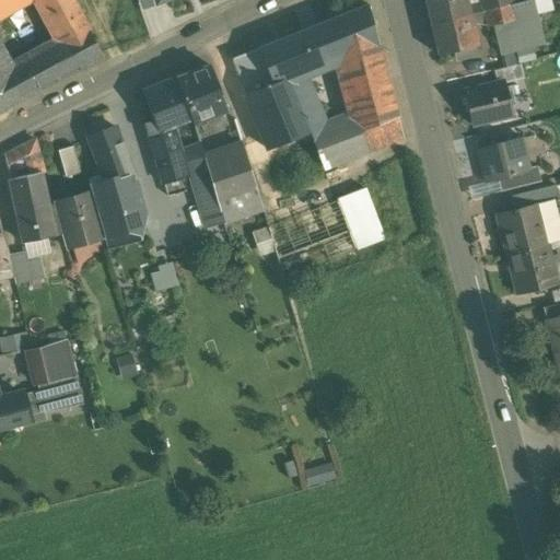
[(0,0),(0,12),(23,0),(0,0)]
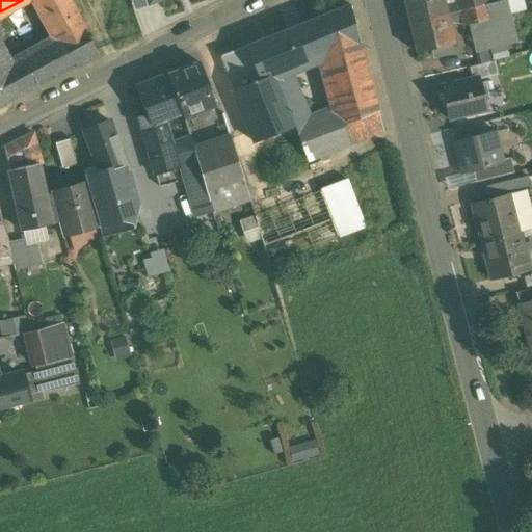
[(82,26),(68,0),(35,0),(56,38),(82,26)]
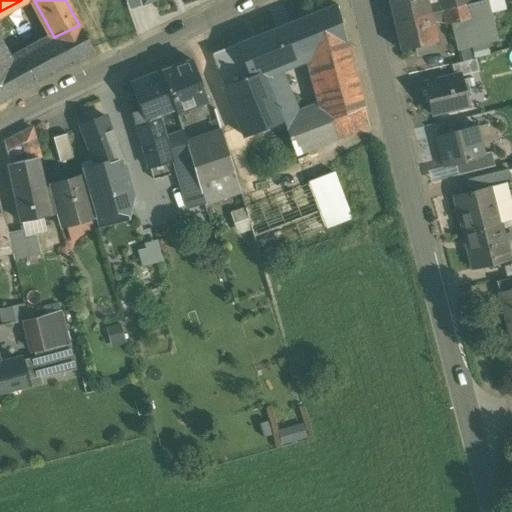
[(127,0),(130,8),(145,3),(143,0),(127,0)]
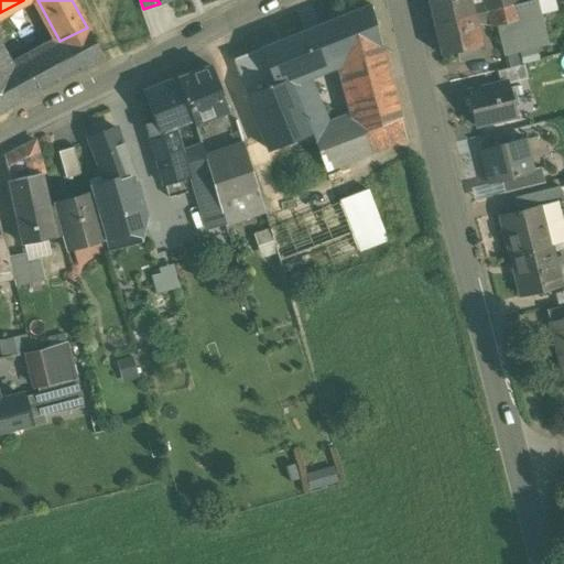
[(427,0),(433,25),(473,15),(469,4),(468,0),(427,0)]
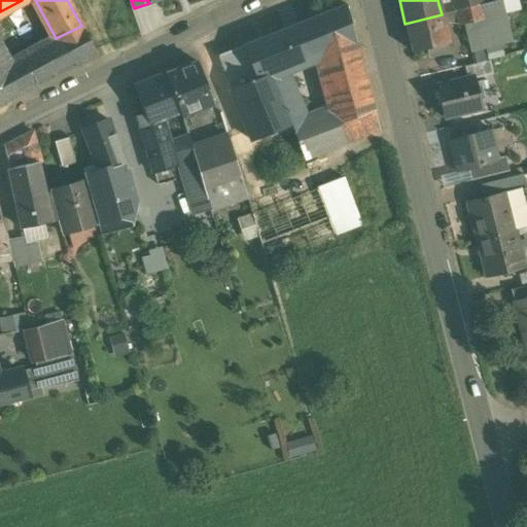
[(453,0),(438,4),(442,14),(455,10),(453,0)]
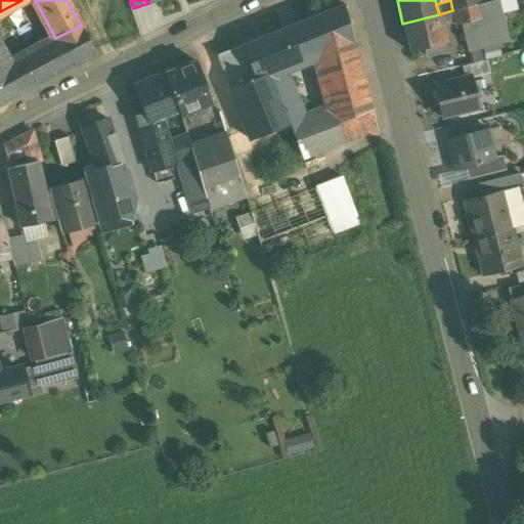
[(452,10),(439,14),(441,24),(454,20),(455,26),(462,25),(461,24),(500,13),(496,0),(494,0),(489,1),(452,10)]
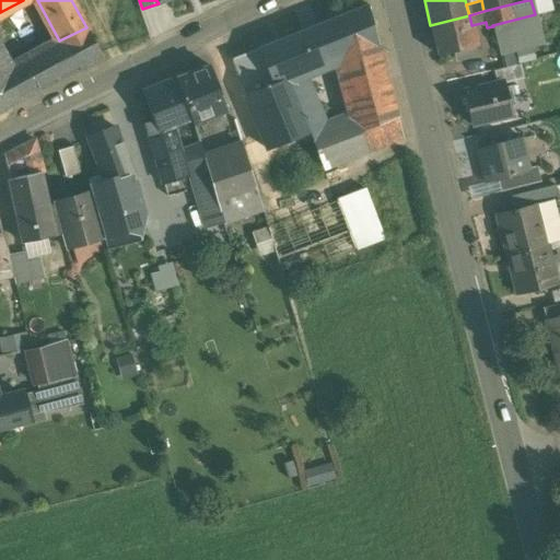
[(480,0),(481,0),(483,11),(523,1),(522,0),(480,0)]
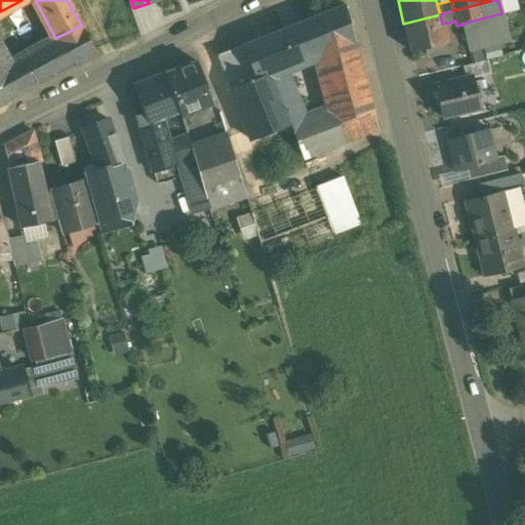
[(345,5),(317,16),(330,50),(316,56),(328,104),(367,90),(345,5)]
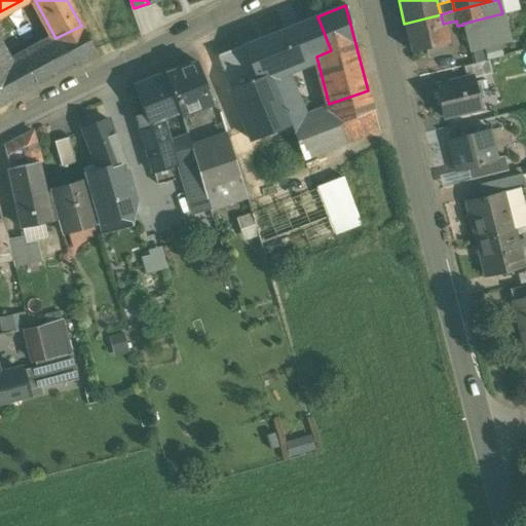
[(502,13),(462,24),(463,25),(470,52),(510,42),(502,13)]
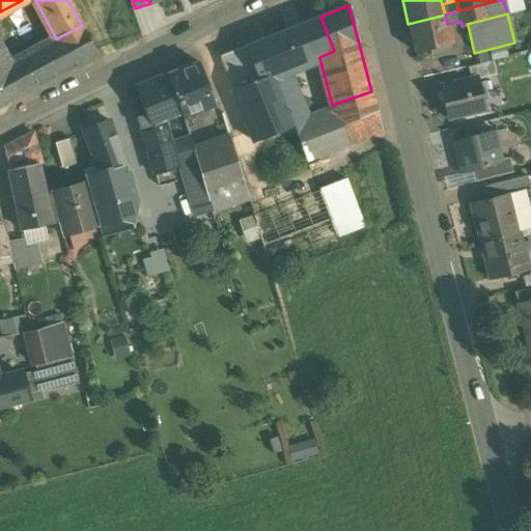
[(445,15),(408,24),(415,52),(431,48),(434,54),(442,52),(440,46),(452,43),(447,24),(445,15)]
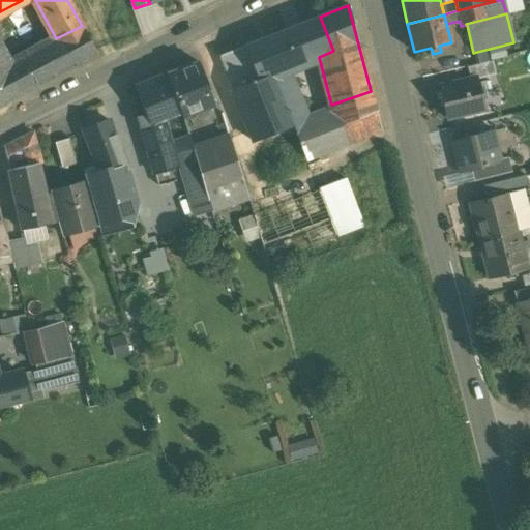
[(320,17),(286,30),(299,64),(319,57),(333,51),(320,17)]
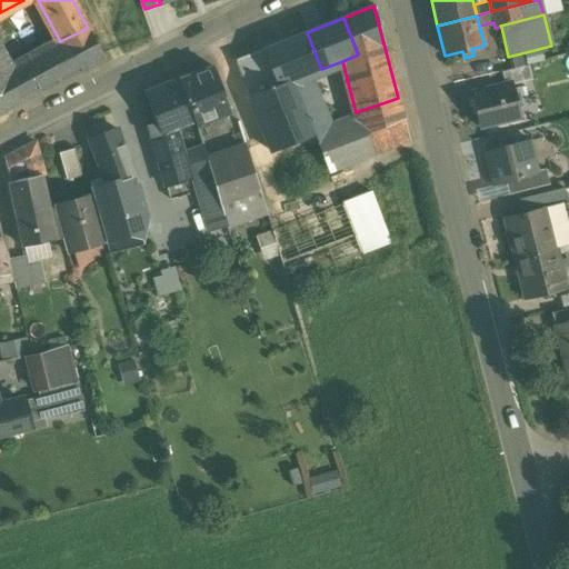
[(88,28),(60,41),(8,71),(23,100),(103,57),(88,28)]
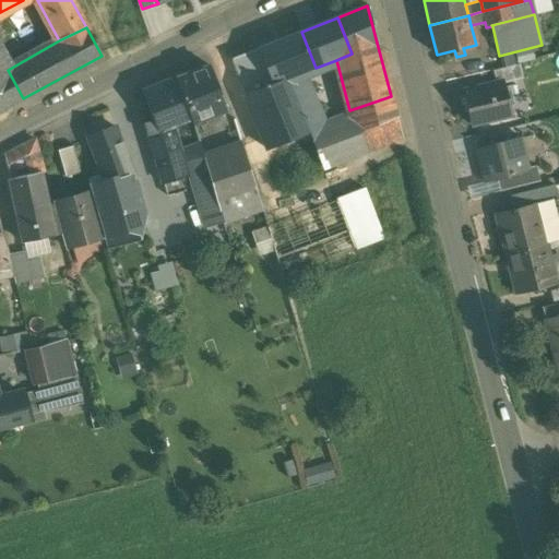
[(301,32),(259,49),(273,85),(289,79),(316,68),(301,32)]
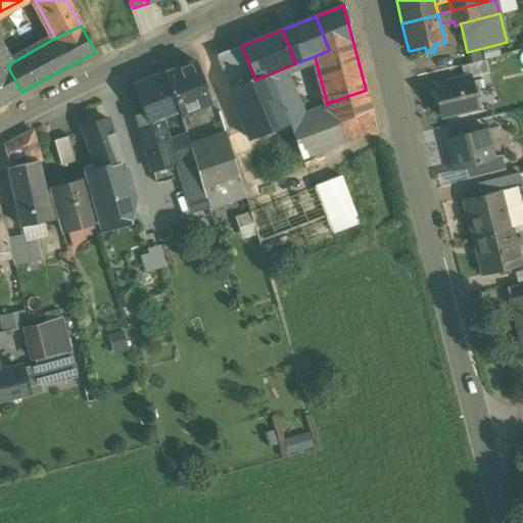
[(242,46),(217,55),(230,88),(255,80),(242,46)]
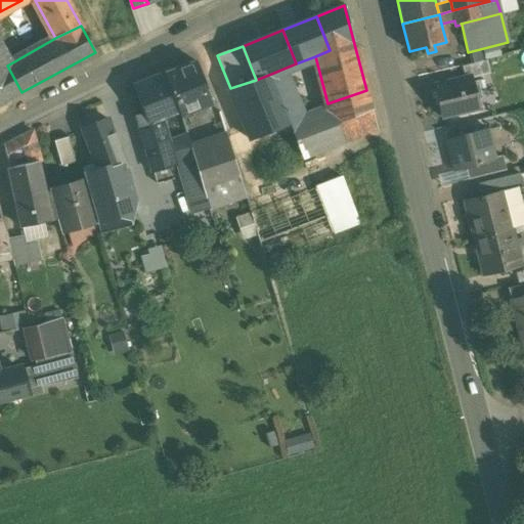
[(0,51),(0,103),(22,92),(7,66),(0,51)]
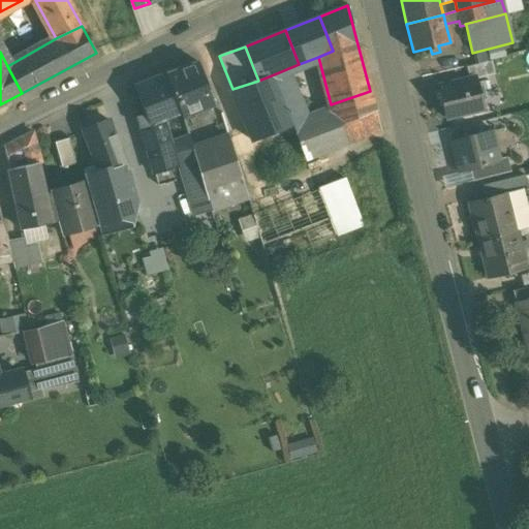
[(488,62),(466,67),(468,80),(475,78),(475,79),(491,75),(488,62)]
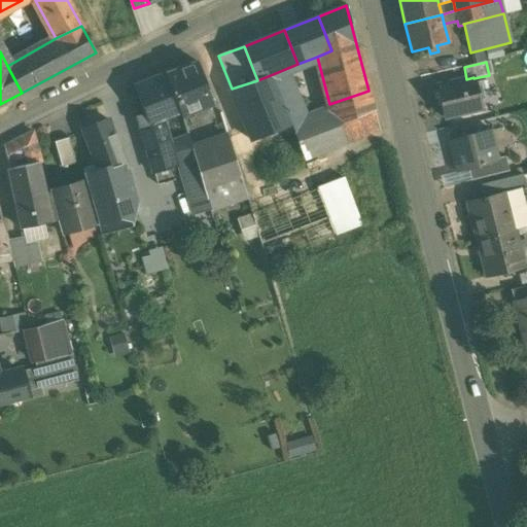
[(197,63),(167,75),(181,112),(182,114),(210,104),(205,89),(206,89),(197,63)]
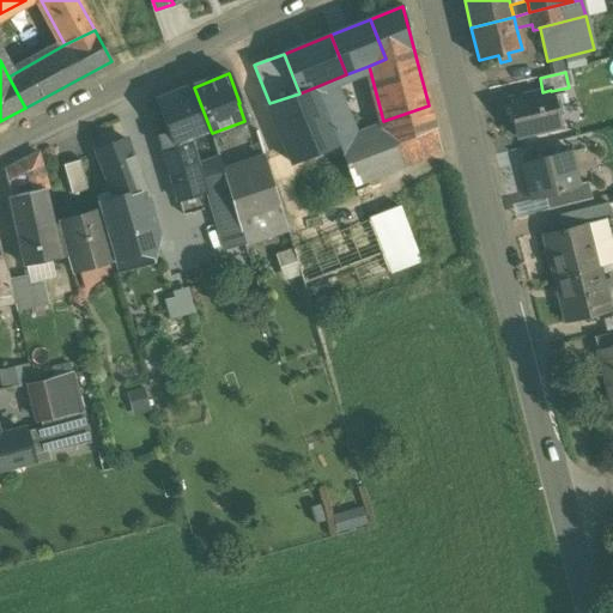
[(269,103),(268,104),(292,165),(339,146),(341,145),(340,144),(317,86),(299,93),(269,103)]
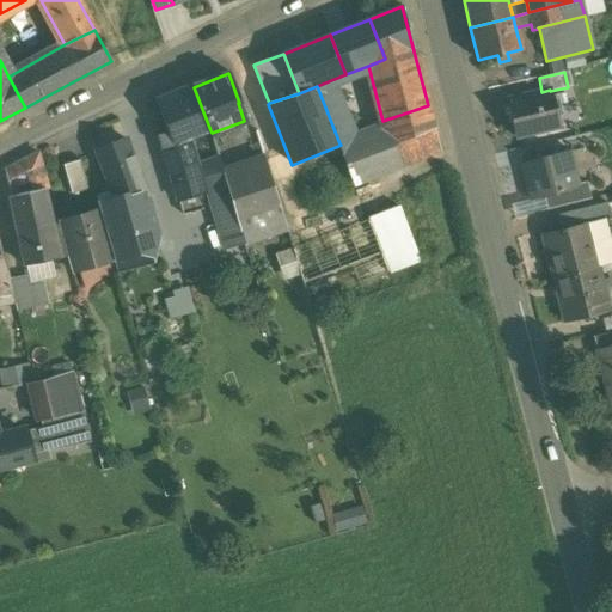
[(194,87),(157,102),(169,133),(172,145),(184,140),(210,130),(194,87)]
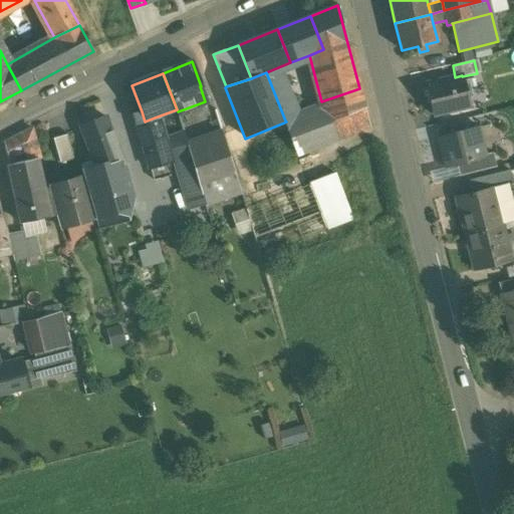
[(455,77),(425,84),(433,116),(470,107),(462,76),(462,75),(455,77)]
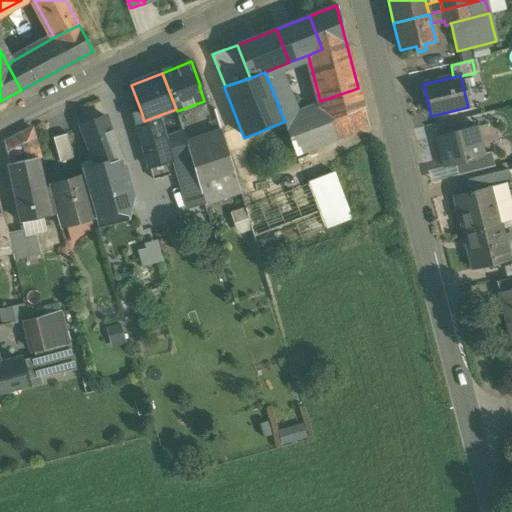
[(358,88),(320,101),(322,106),(334,139),(368,127),(358,88)]
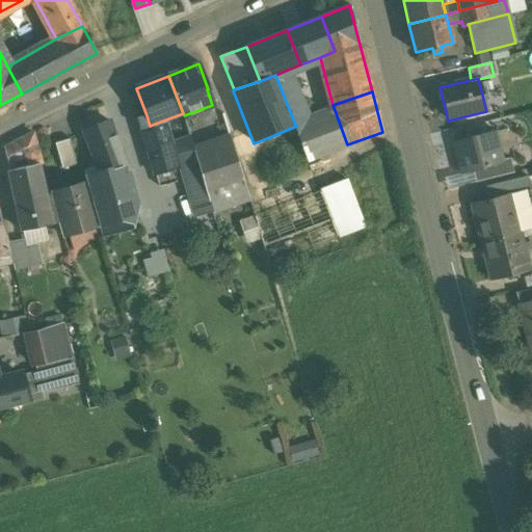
[(335,110),(295,125),(296,126),(294,127),(308,160),(347,144),(335,110)]
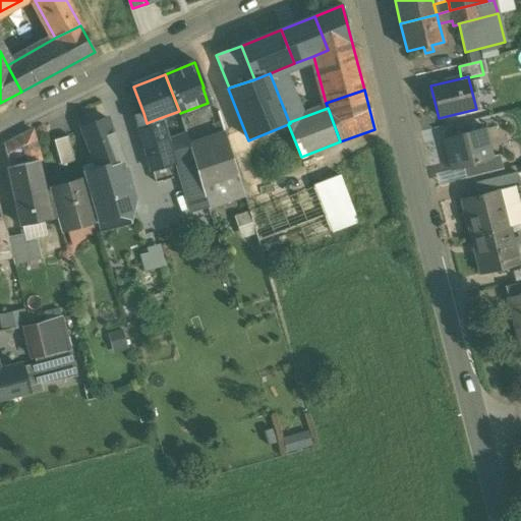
[(157,119),(147,123),(143,113),(135,115),(146,149),(163,143),(165,143),(164,141),(157,119)]
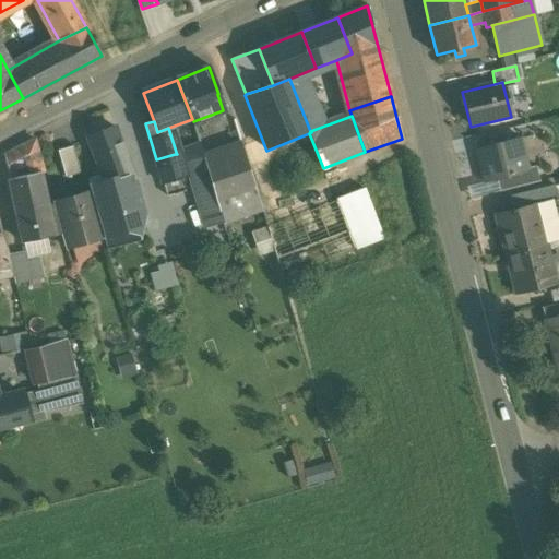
[(115,127),(87,138),(104,180),(114,178),(134,174),(115,127)]
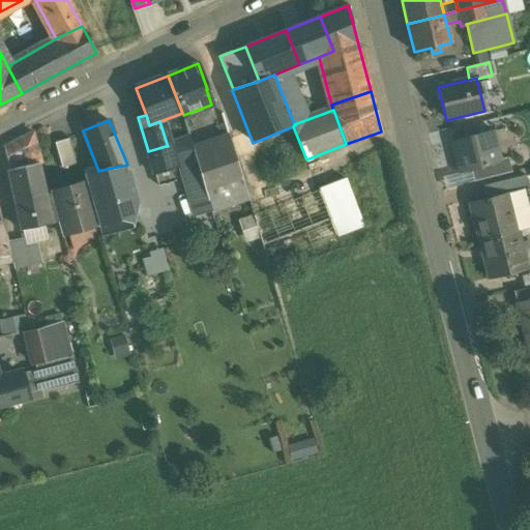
[(492,131),(452,142),(460,173),(470,171),(500,164),(499,160),(492,131)]
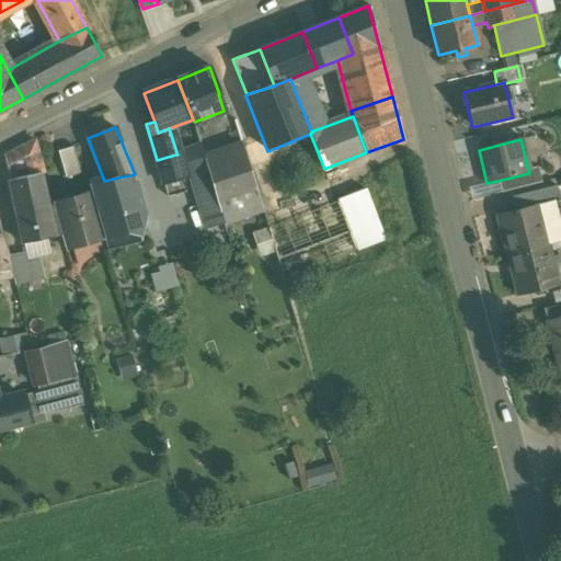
[(43,174),(34,141),(4,157),(7,167),(29,156),(34,175),(41,173),(41,174),(43,174)]
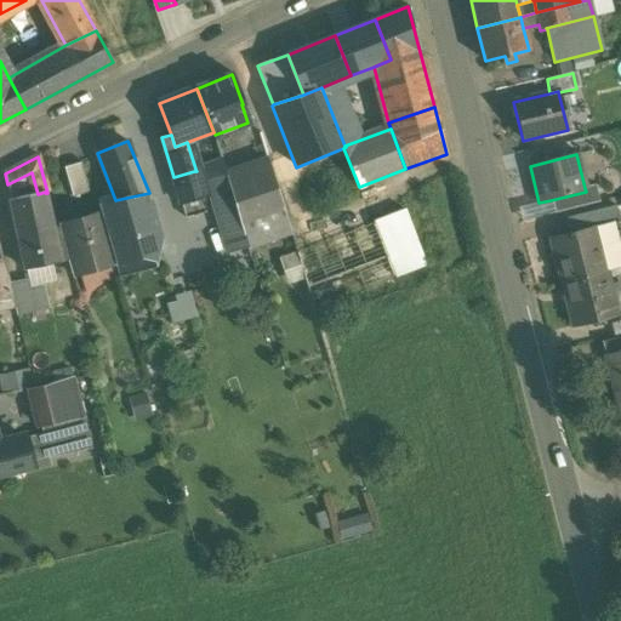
[(221,159),(201,166),(205,183),(227,176),(221,159)]
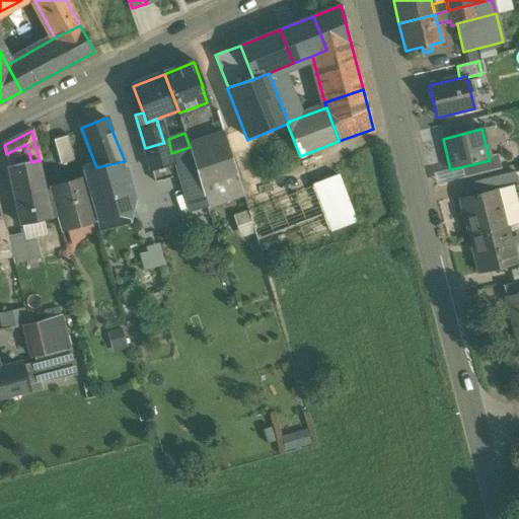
[(225,135),(190,147),(207,206),(242,193),(225,135)]
